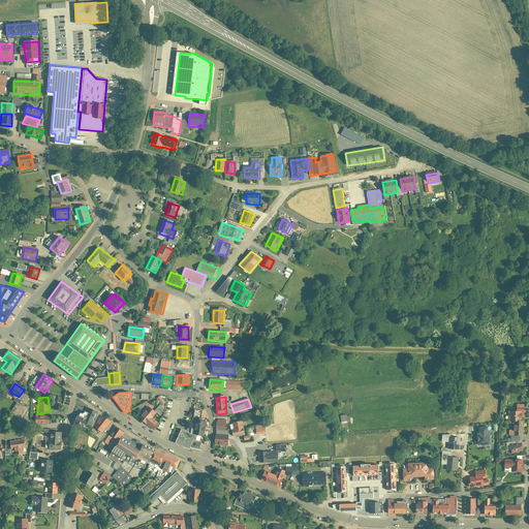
[(156,413),(148,407),(138,418),(155,431),(159,425),(152,418),(156,413)]
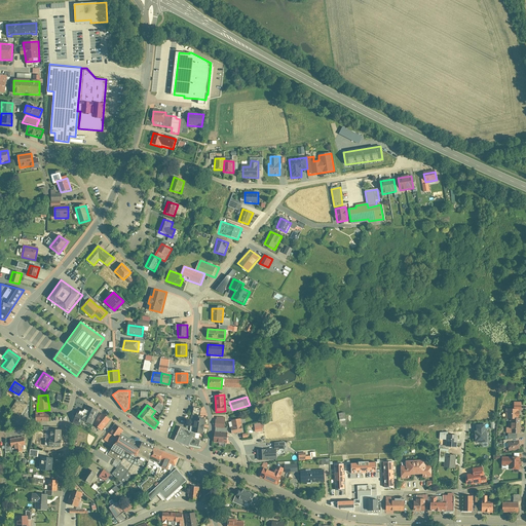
[(83,421),(91,424),(97,410),(86,406),(83,416),(76,413),(73,422),(81,425),(83,421)]
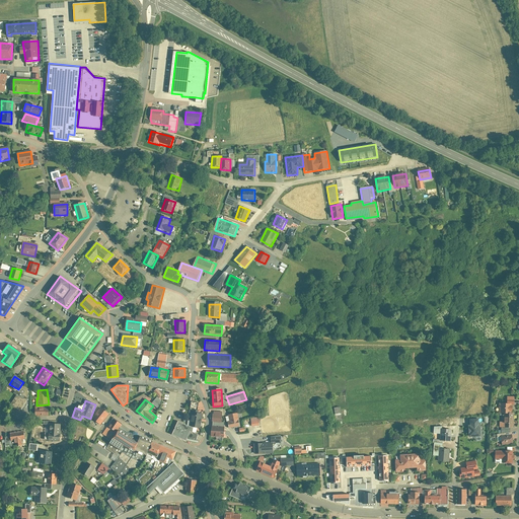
[(505,414),(512,414),(512,404),(507,404),(500,404),(499,414),(505,414)]
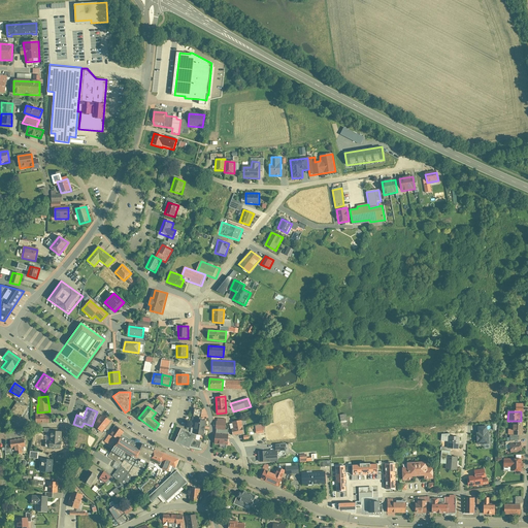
[(340,416),(342,432),(349,431),(345,415),(340,416)]
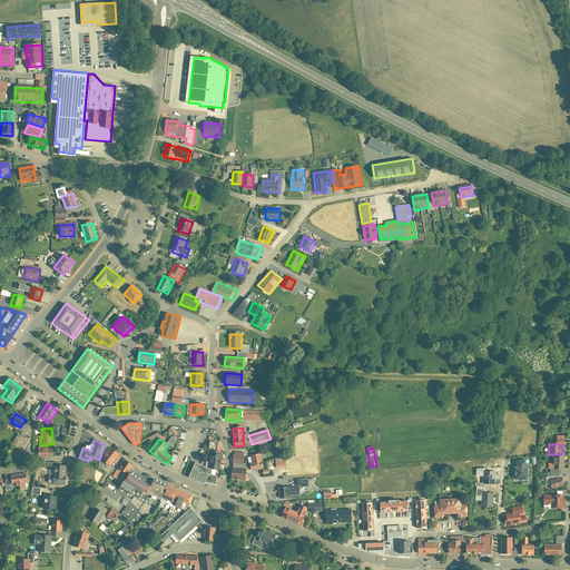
[(119,455),(110,449),(101,460),(109,467),(119,455)]
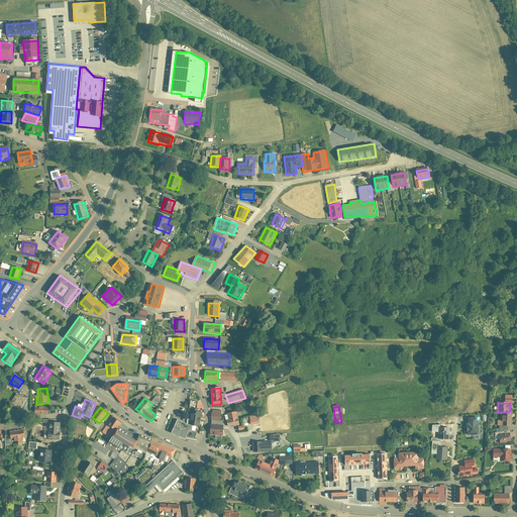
[(192,426),(199,427),(201,413),(195,412),(196,410),(188,409),(187,425),(192,426)]
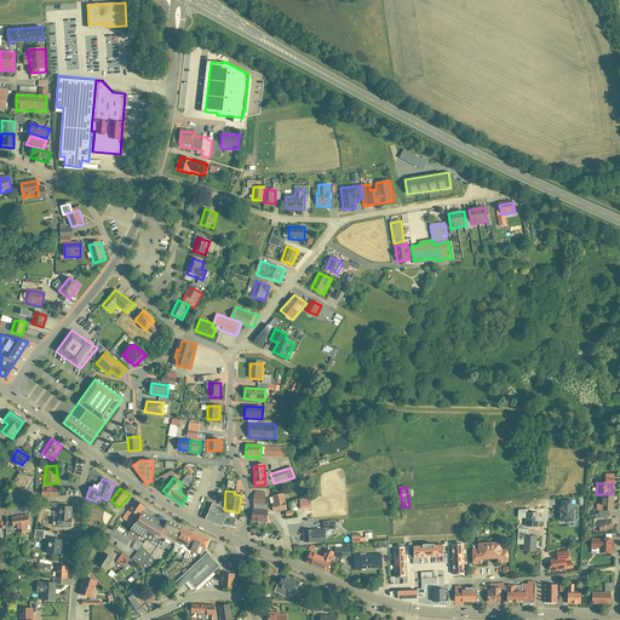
[(254,504),(265,505),(267,493),(256,492),(254,504)]
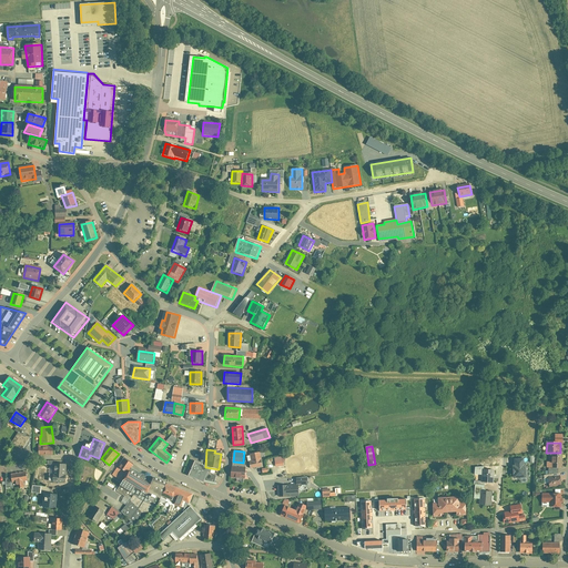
[(263,466),(260,453),(251,455),(252,463),(250,463),(252,468),(263,466)]
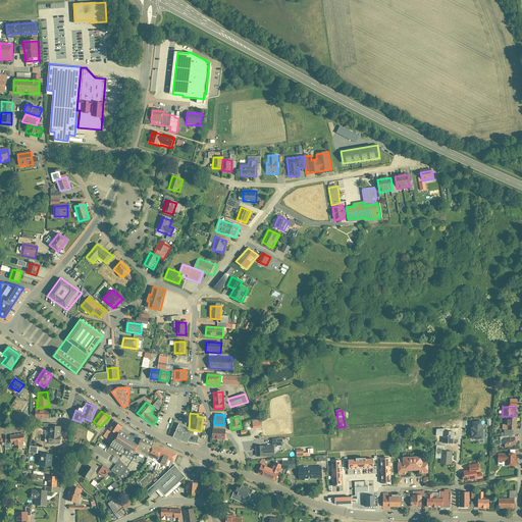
[(503,430),(517,431),(517,416),(515,416),(508,416),(508,421),(506,421),(506,425),(504,425),(503,430)]
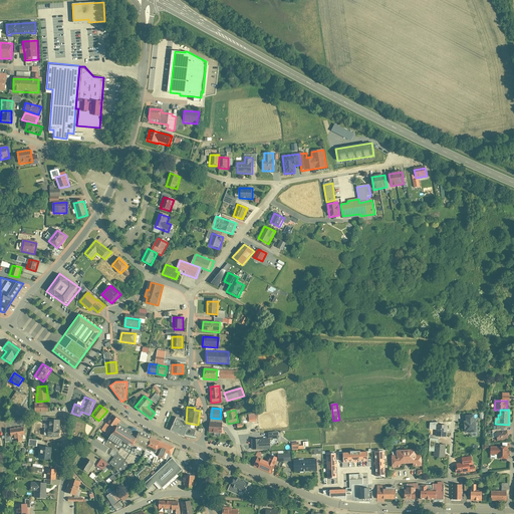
[(107,422),(116,428),(120,421),(112,415),(107,422)]
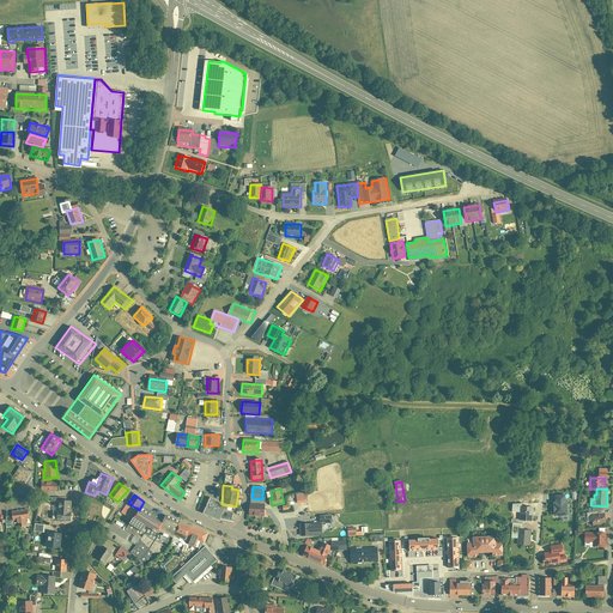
[(556,503),(553,503),(554,515),(568,514),(568,502),(565,503),(565,496),(556,496),(556,503)]
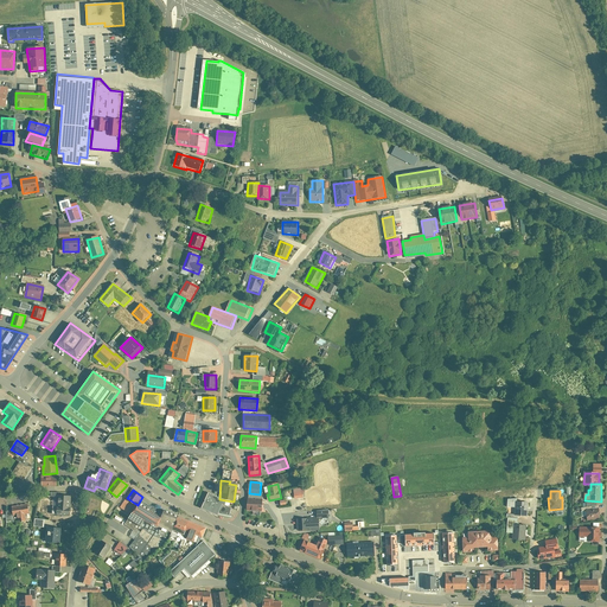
[(224,505),(225,500),(219,499),(208,493),(202,509),(217,516),(218,513),(229,516),(231,509),(224,505)]
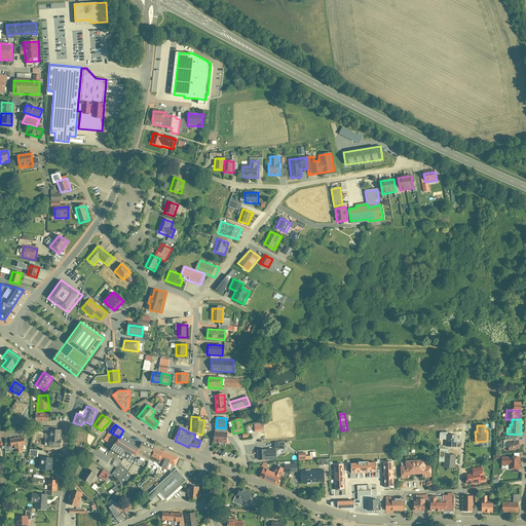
[(48,445),(61,446),(62,430),(49,429),(48,445)]
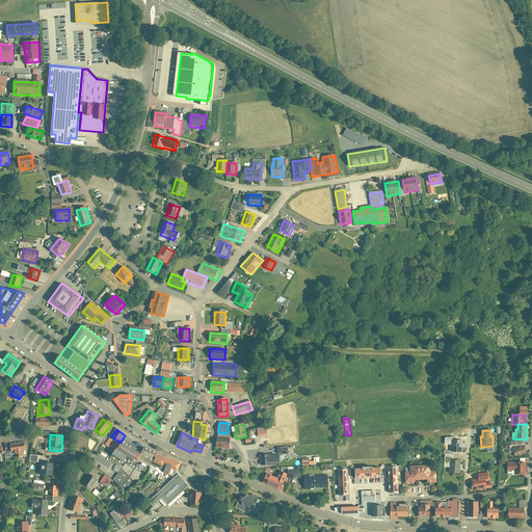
[(115,451),(121,443),(111,436),(106,445),(115,451)]
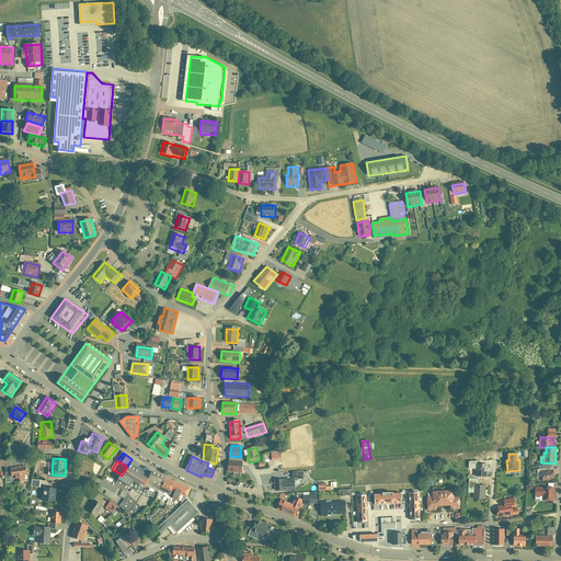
[(229,461),(228,472),(242,473),(243,462),(229,461)]
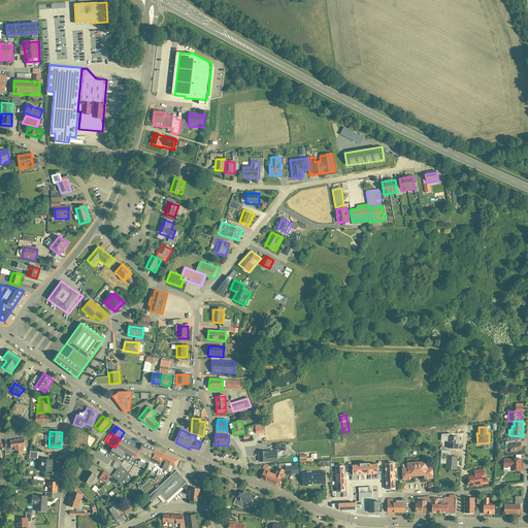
[(449,437),(448,448),(458,449),(459,438),(449,437)]
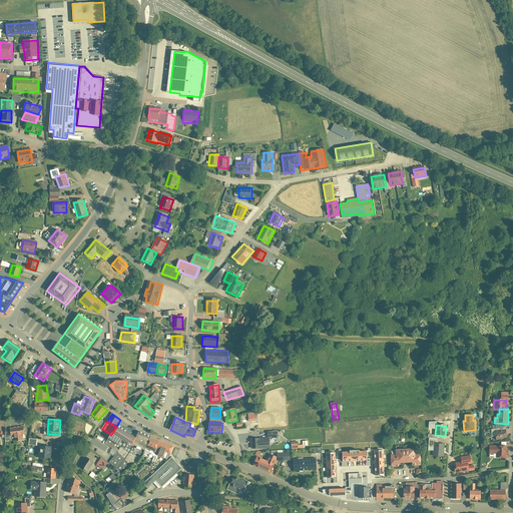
[(18,441),(16,427),(10,428),(11,436),(15,435),(15,441),(18,441)]
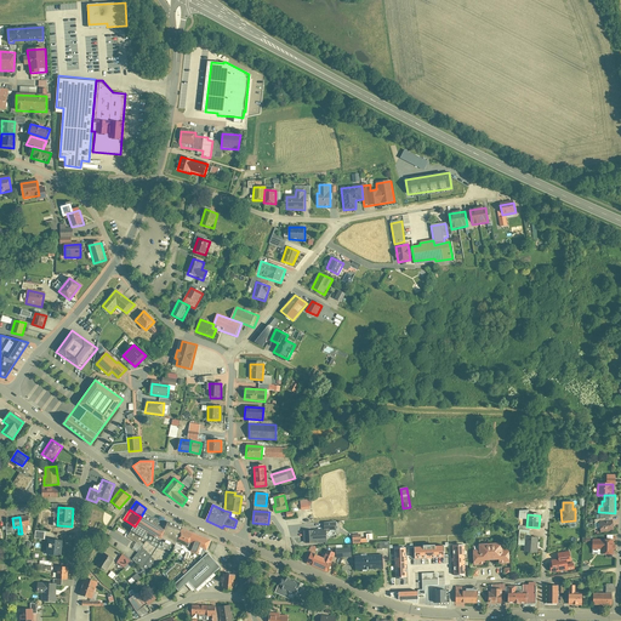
[(149,536),(159,542),(161,537),(165,530),(141,517),(135,527),(131,531),(143,539),(146,534),(149,536)]
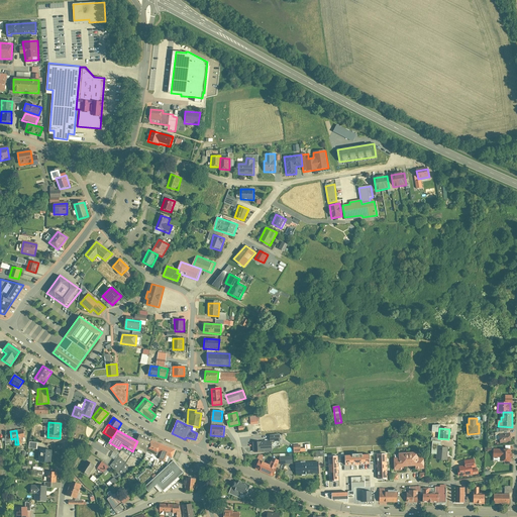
[(148,449),(151,442),(151,440),(140,435),(137,441),(134,447),(146,452),(148,449)]
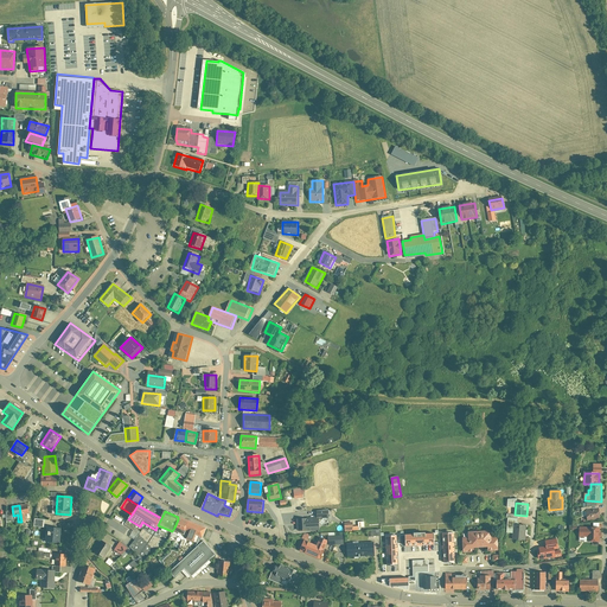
[(588,522),(601,519),(599,511),(587,512),(588,522)]
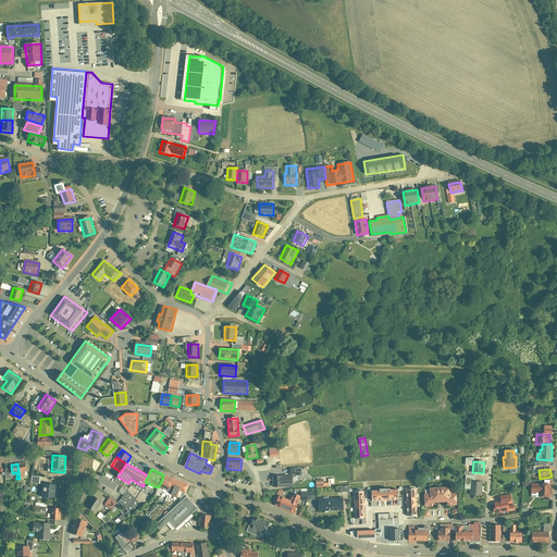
[(291,475),(272,477),(272,489),(293,487),(293,475),(291,475)]
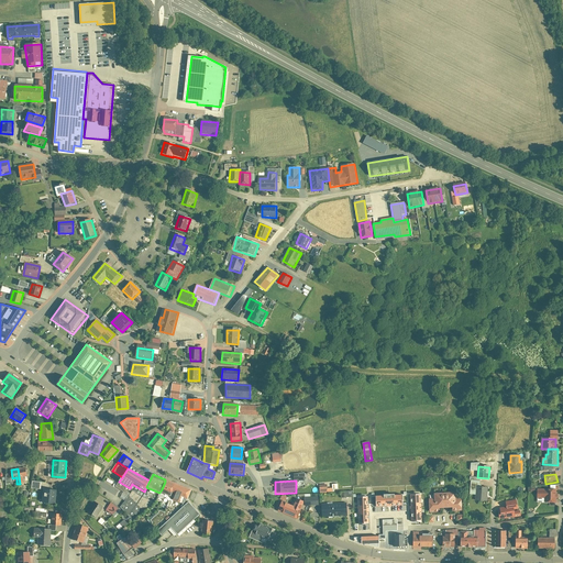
[(170,493),(174,485),(165,482),(162,489),(170,493)]
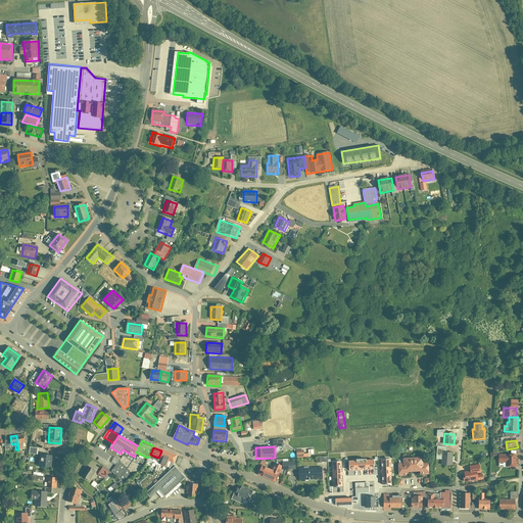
[(169,462),(174,464),(177,457),(161,450),(158,458),(162,460),(160,465),(167,467),(169,462)]
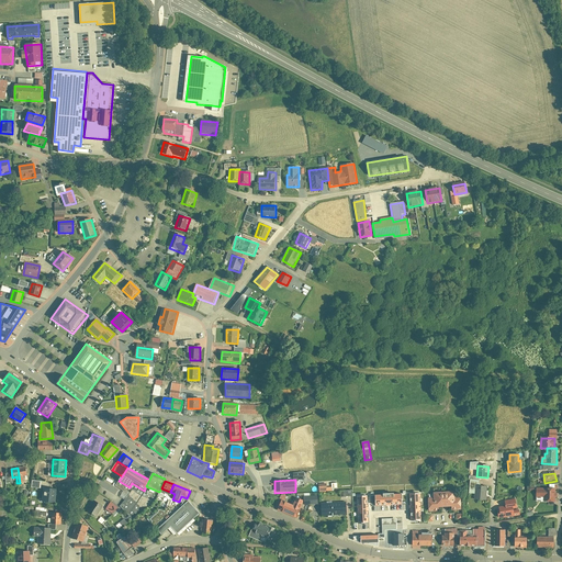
[(154,502),(159,492),(146,486),(144,491),(135,485),(133,490),(128,496),(121,506),(133,518),(154,502)]
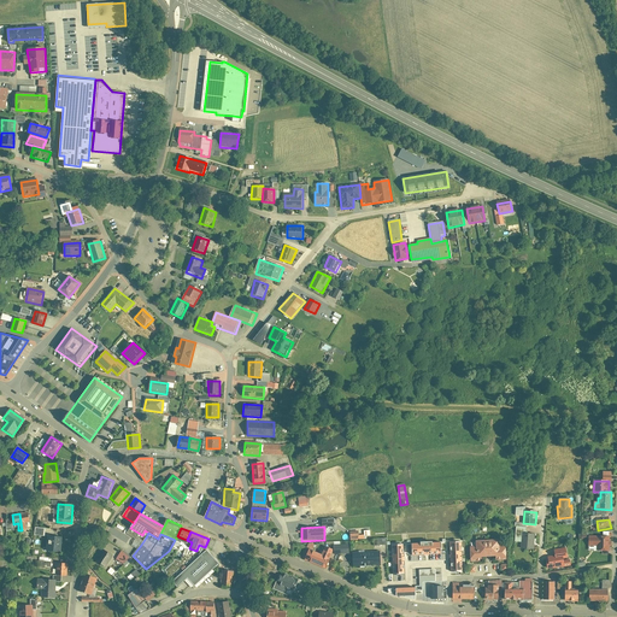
[(522,535),(521,548),(534,550),(535,535),(522,535)]
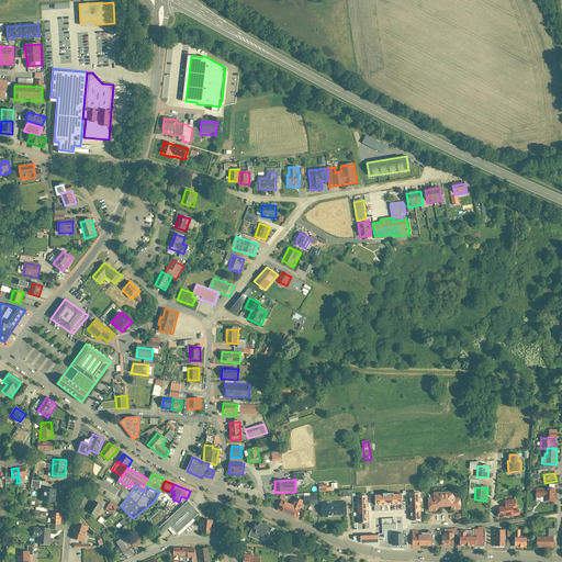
[(43,490),(42,502),(55,504),(56,491),(43,490)]
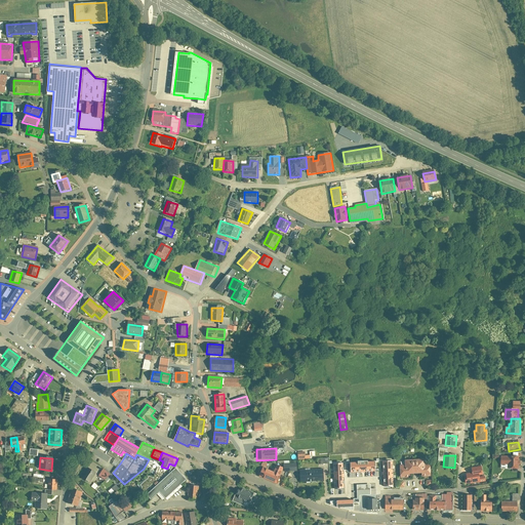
[(509,470),(518,470),(519,457),(501,457),(501,465),(509,466),(509,470)]
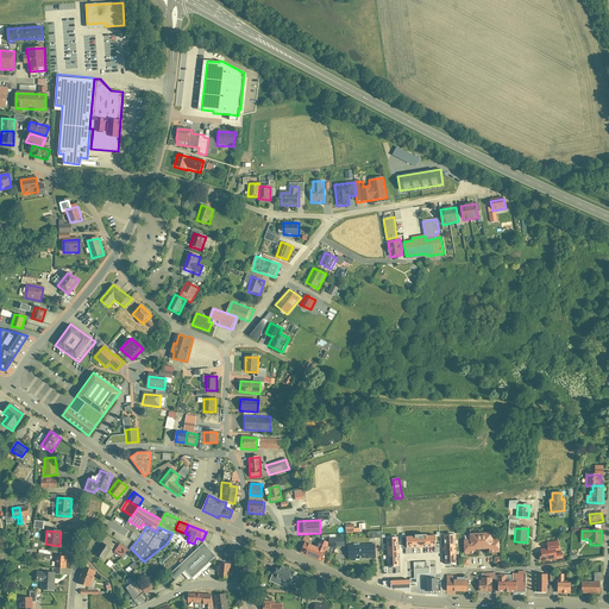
[(464,541),(465,556),(475,554),(475,551),(489,550),(490,553),(500,553),(498,539),(493,539),(493,533),(469,534),(469,540),(464,541)]
